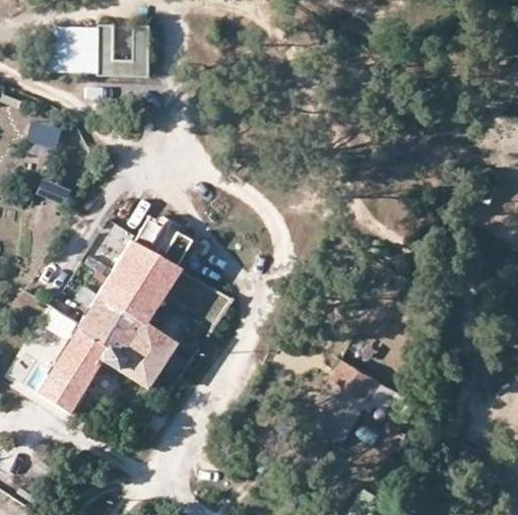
[(112,29),(55,28),(55,76),(148,78),(149,29),(136,28),(135,64),(112,63),(112,29)]
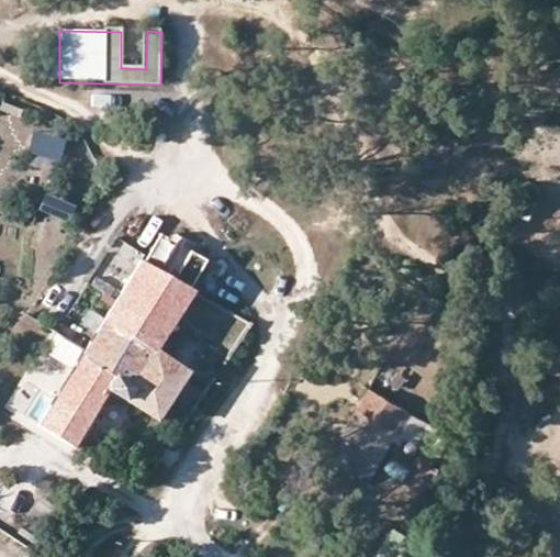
[(94,89),(94,107),(140,108),(140,90),(94,89)]
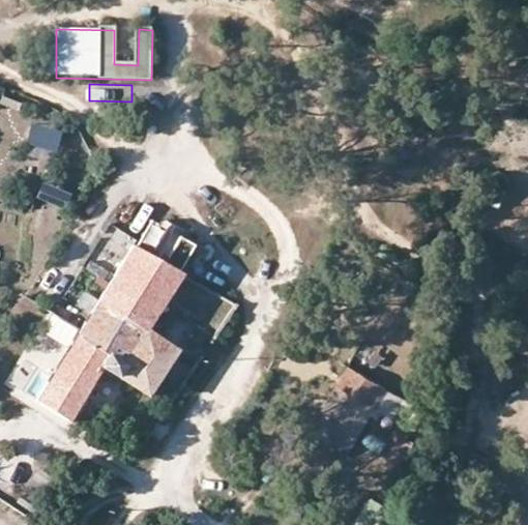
[(24,155),(49,163),(59,132),(34,123),(24,155)]
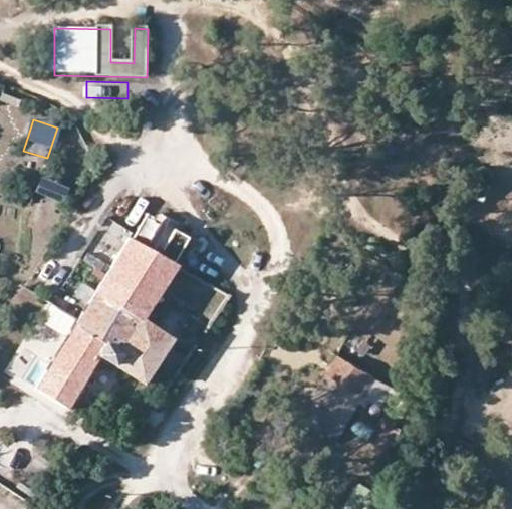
[(39,179),(36,197),(60,202),(63,183),(39,179)]
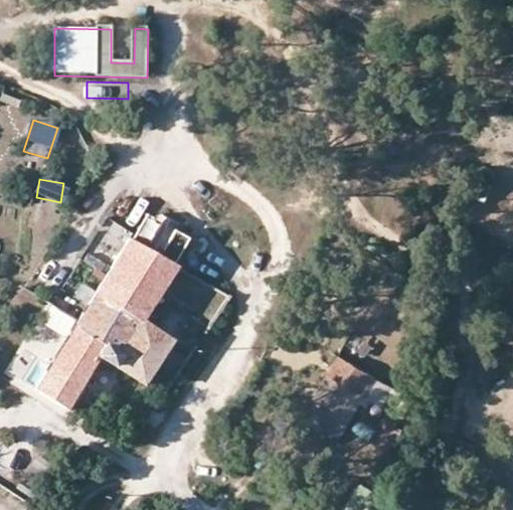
[(145,244),(160,220),(145,211),(130,235),(145,244)]
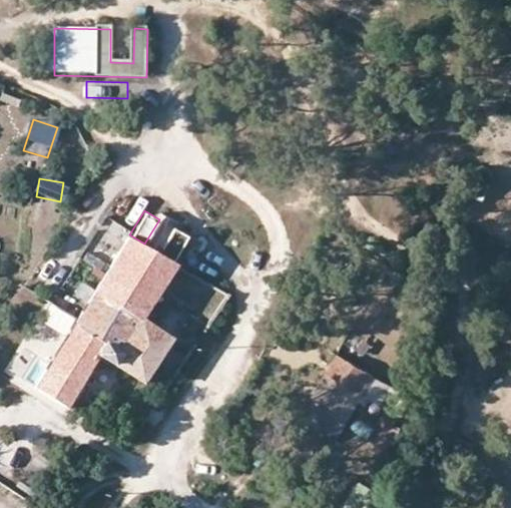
[(186,236),(171,227),(157,251),(172,261),(186,236)]
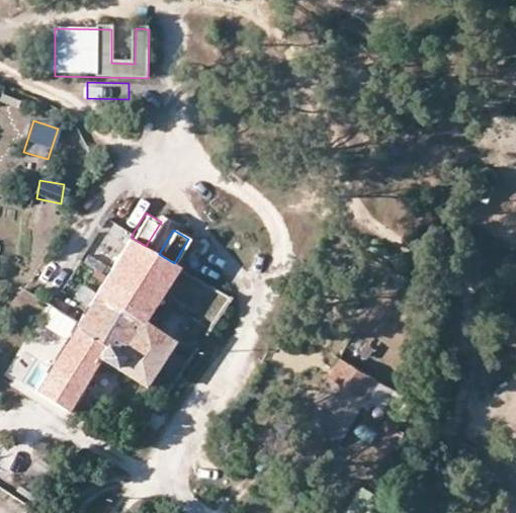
[(131,237),(131,236),(36,390),(75,414),(109,357),(148,380),(174,337),(143,318),(176,264),(174,263),(159,254),(146,246),(131,237)]
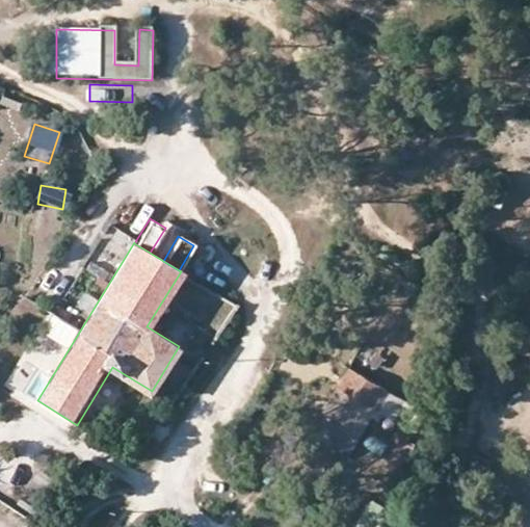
[(43,333),(61,344),(72,328),(53,316),(43,333)]
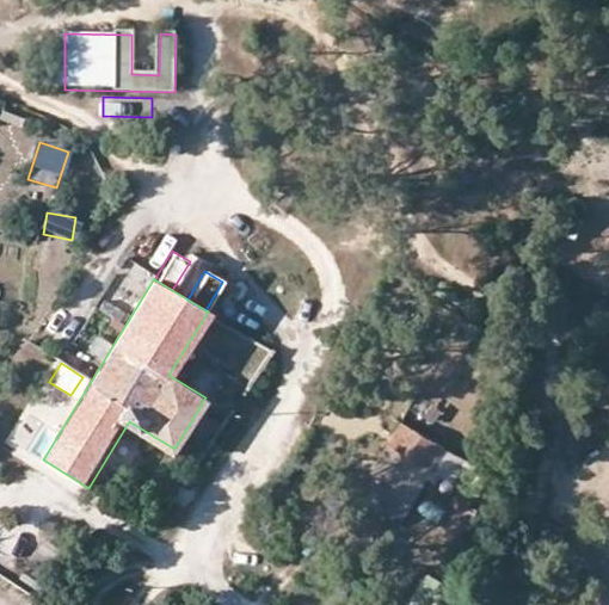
[(608,378),(603,377),(596,408),(608,412),(608,378)]
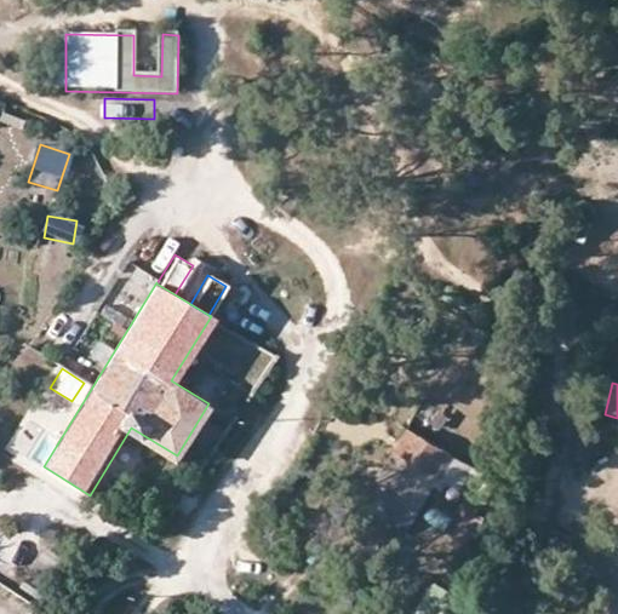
[(417,428),(438,437),(446,415),(427,407),(417,428)]
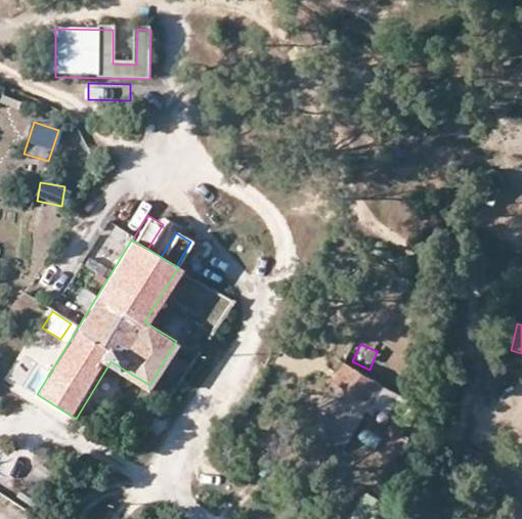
[(388,387),(349,361),(335,384),(355,397),(342,418),(360,430),(376,406),(378,403),(388,387)]
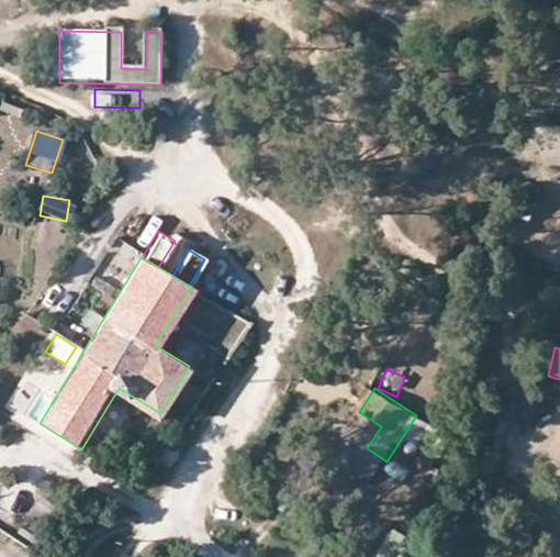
[(381,426),(359,412),(345,434),(349,436),(367,448),(381,426)]
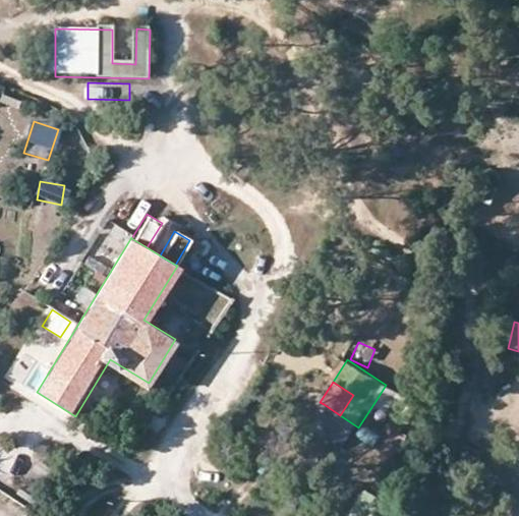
[(399,394),(386,385),(376,401),(379,402),(389,409),(399,394)]
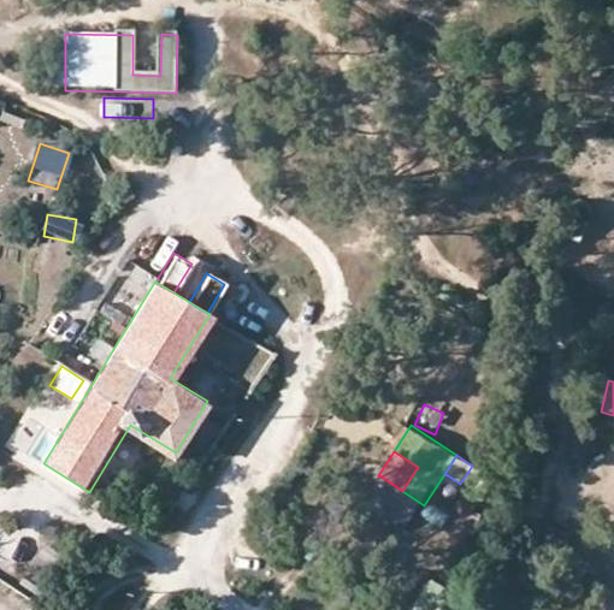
[(402,491),(383,478),(372,495),(413,522),(424,505),(402,491)]
